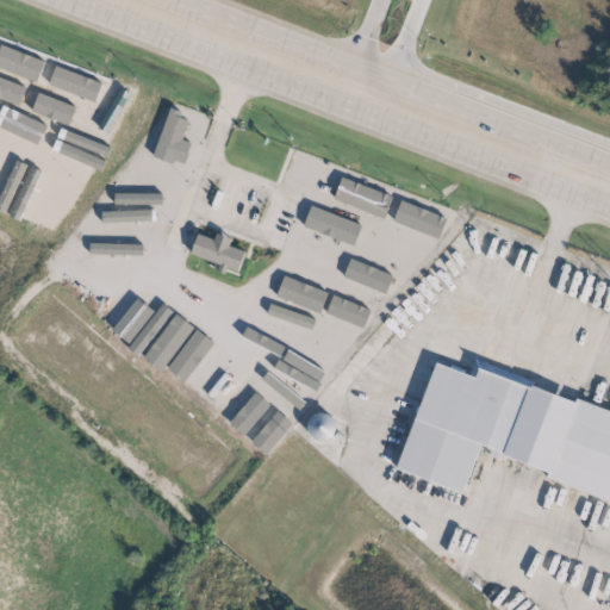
[(176,165),(193,118),(173,111),(155,156),(176,165)]
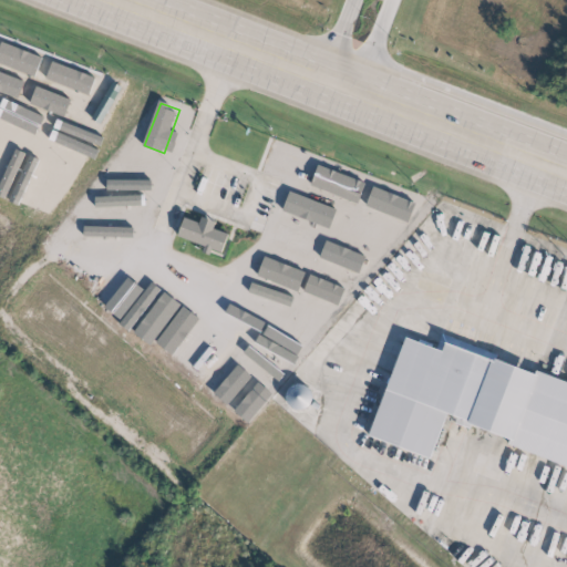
[(309,184),(357,202),(364,182),(317,164),(309,184)]
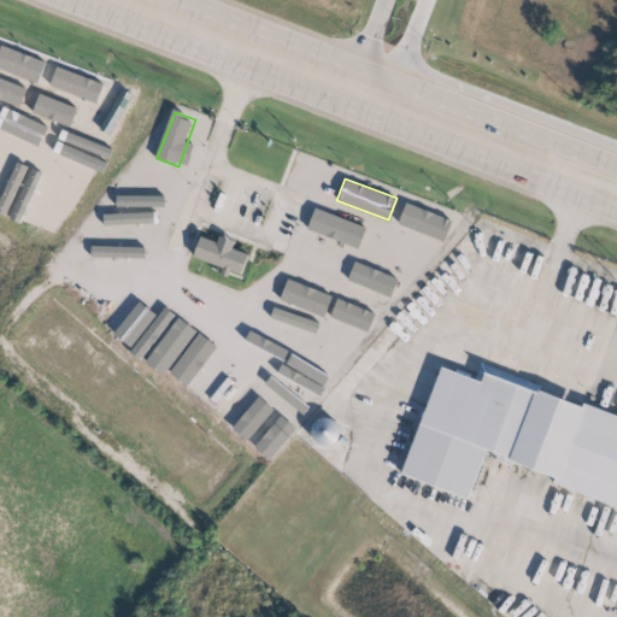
[(394,224),(439,241),(447,218),(404,201),(394,224)]
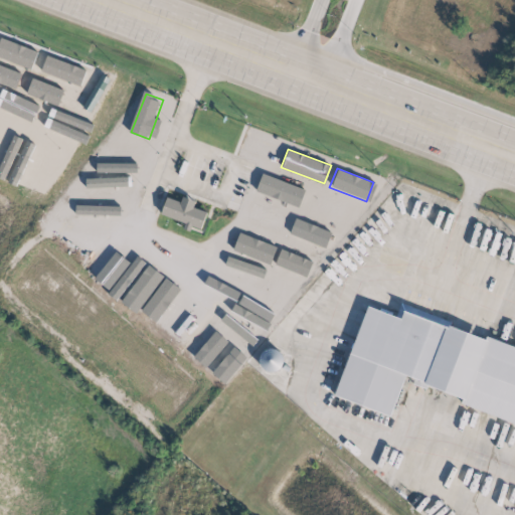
[(305,189),(262,173),(255,191),(299,206),(305,189)]
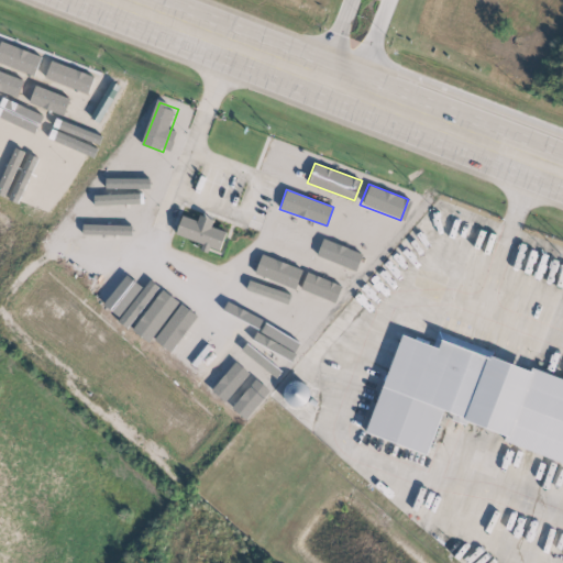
[(92,202),(142,205),(143,194),(94,192),(92,202)]
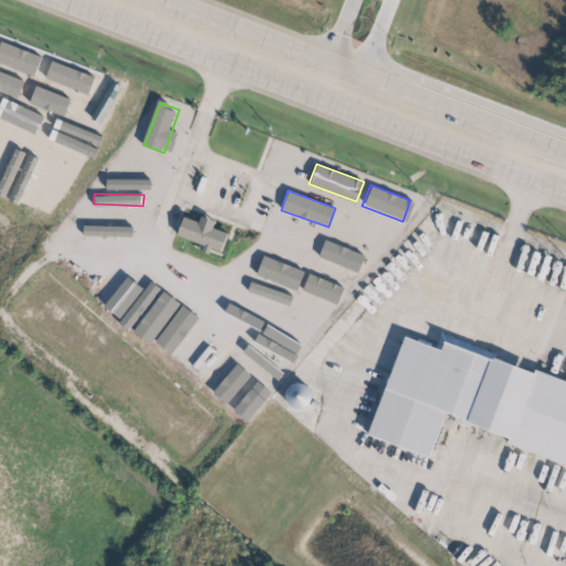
[(134,220),(135,210),(85,209),(85,219),(134,220)]
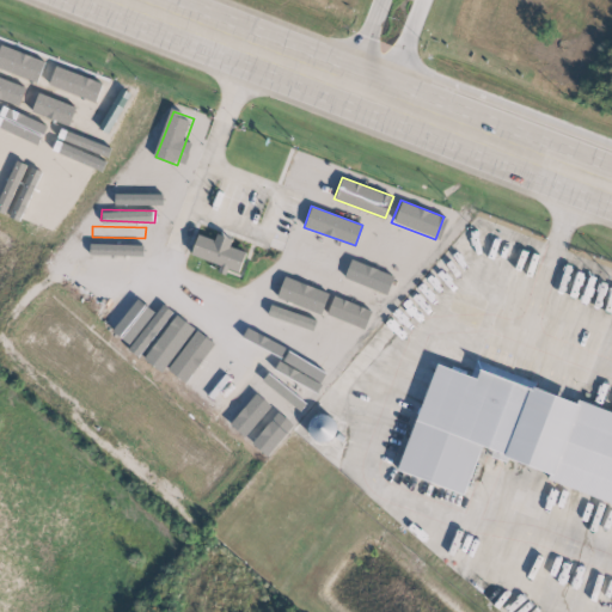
[(369,245),(405,259),(412,240),(377,227),(369,245)]
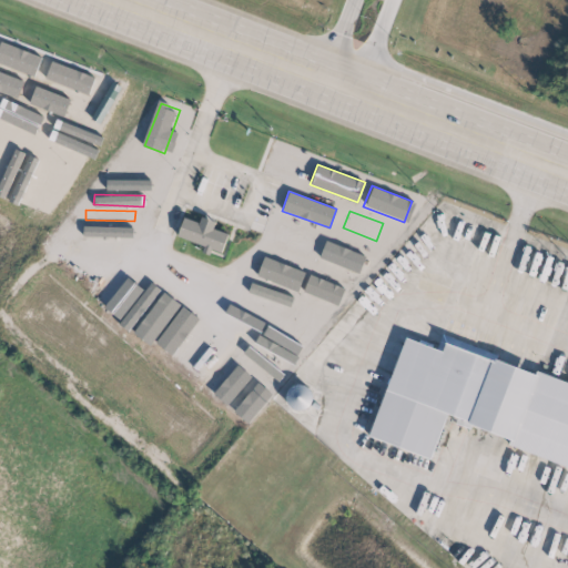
[(213,229),(215,221),(201,216),(199,222),(183,216),(176,237),(211,250),(211,249),(222,253),(229,233),(213,229)]
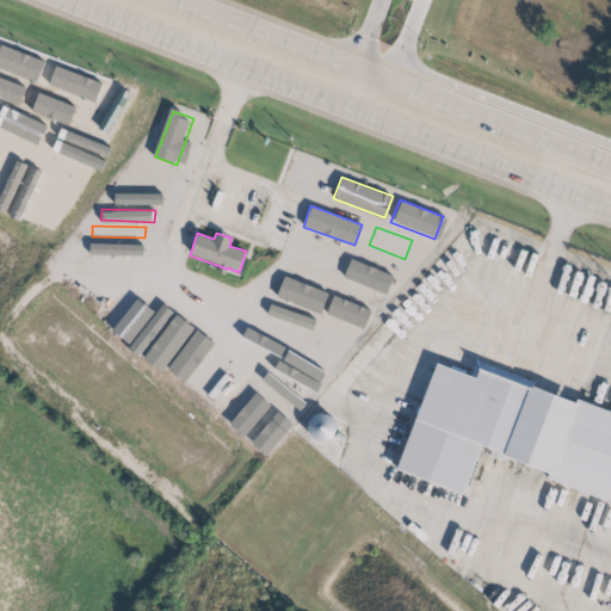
[(290,259),(335,276),(344,255),(298,238),(290,259)]
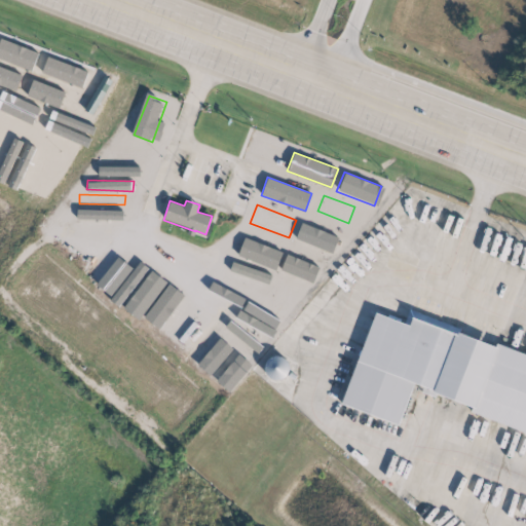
[(116,210),(86,209),(86,217),(116,218),(116,210)]
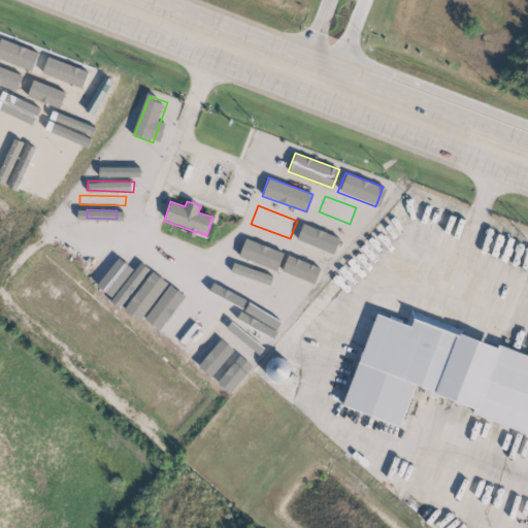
[(295,239),(331,251),(336,235),(300,224),(295,239)]
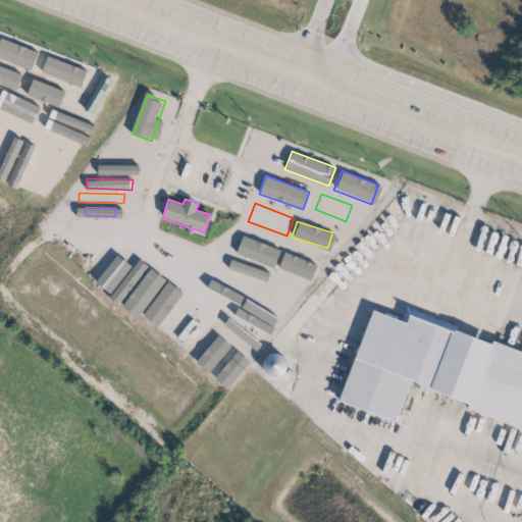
[(59,228),(35,227),(35,236),(59,237),(59,228)]
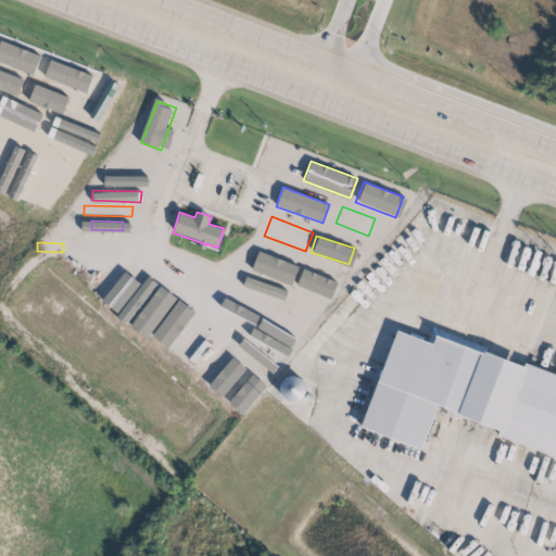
[(291,286),(299,266),(258,251),(251,269),(291,286)]
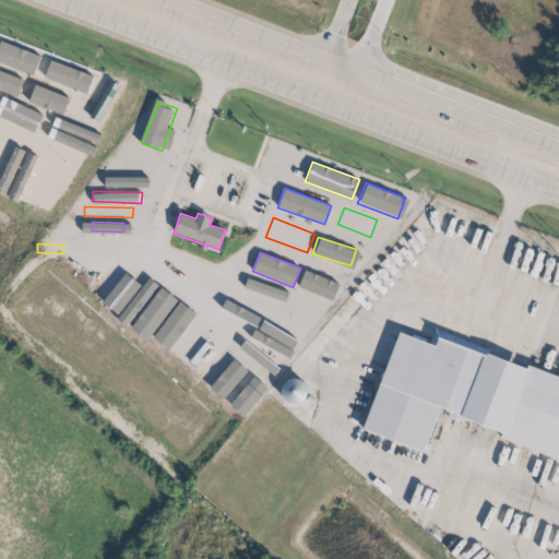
[(123,275),(115,270),(91,306),(98,311),(123,275)]
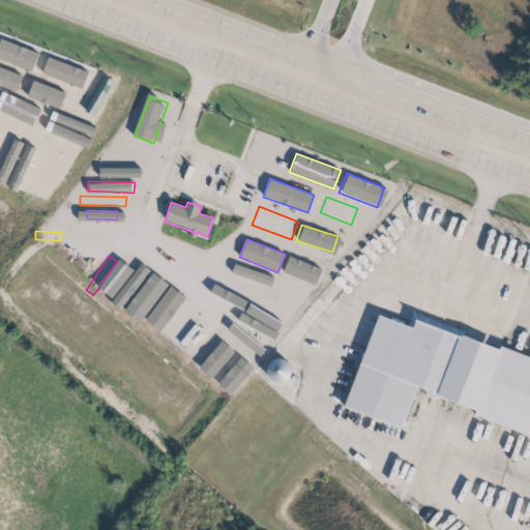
[(101,292),(110,297),(134,261),(125,256),(101,292)]
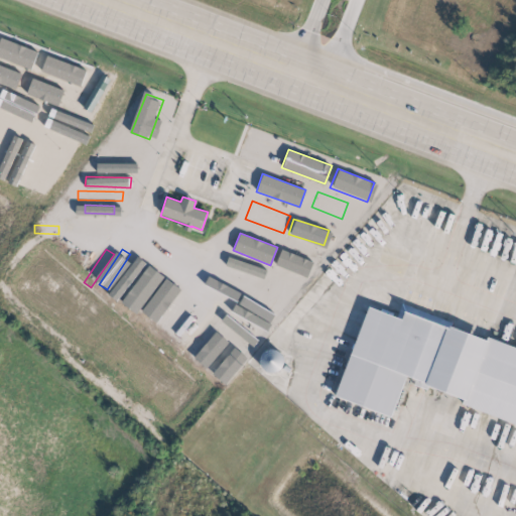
[(307,277),(313,261),(280,249),(275,265),(307,277)]
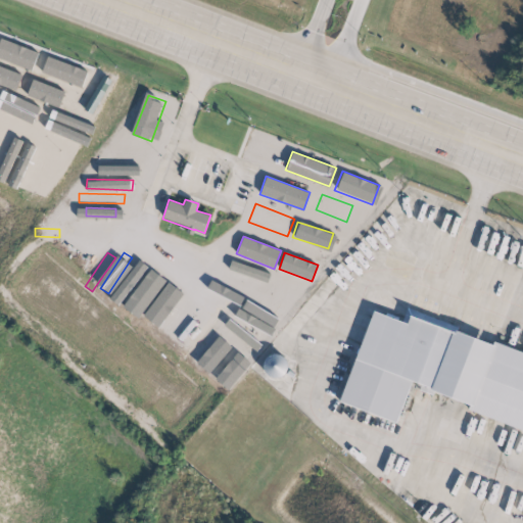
[(145,268),(138,262),(110,296),(119,302),(145,268)]
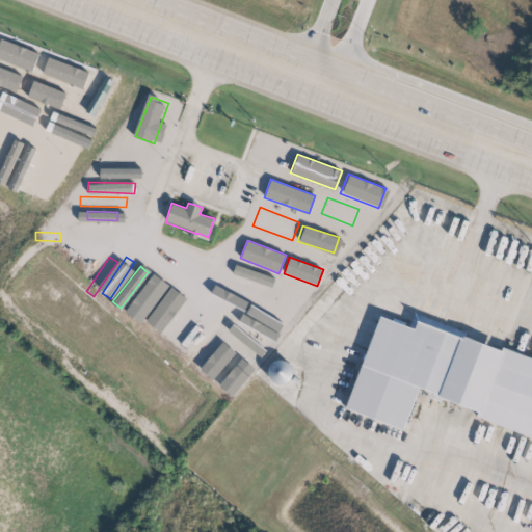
[(168,285),(152,273),(124,312),(140,323),(168,285)]
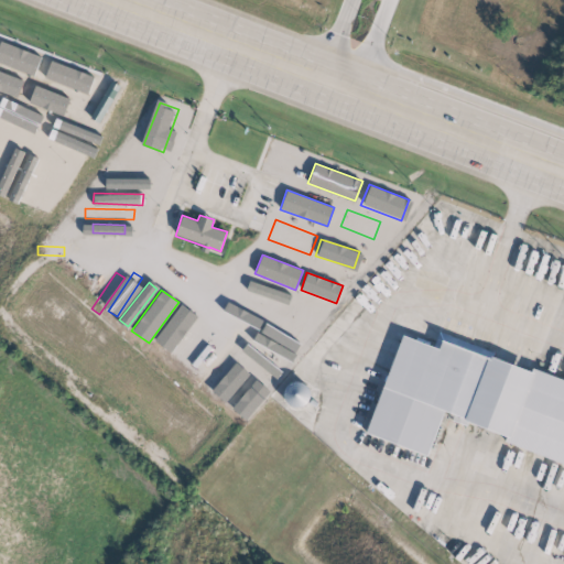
[(255,304),(297,315),(301,304),(257,293),(255,304)]
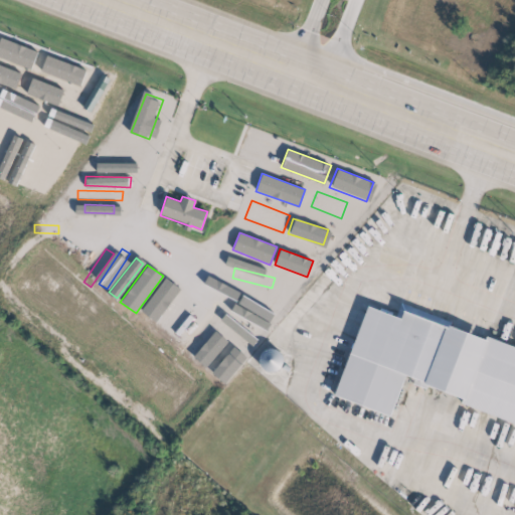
[(140,311),(155,322),(180,289),(165,278),(140,311)]
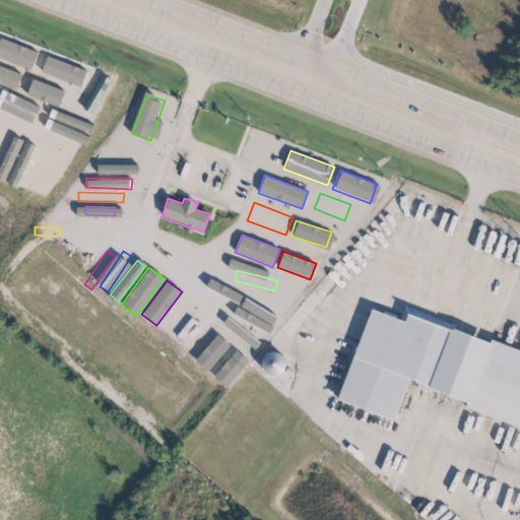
[(252,314),(255,305),(218,291),(215,301),(252,314)]
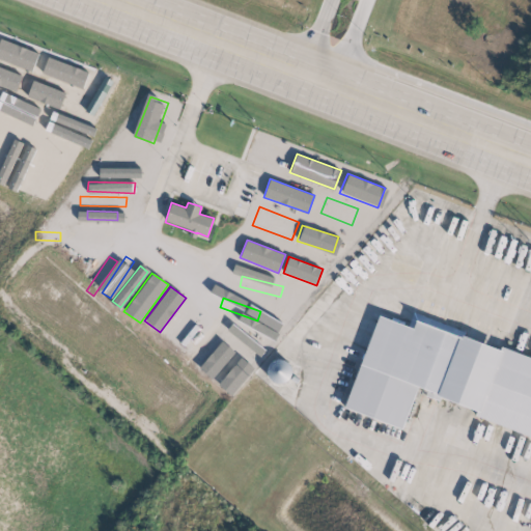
[(200,314),(187,304),(165,332),(179,342),(200,314)]
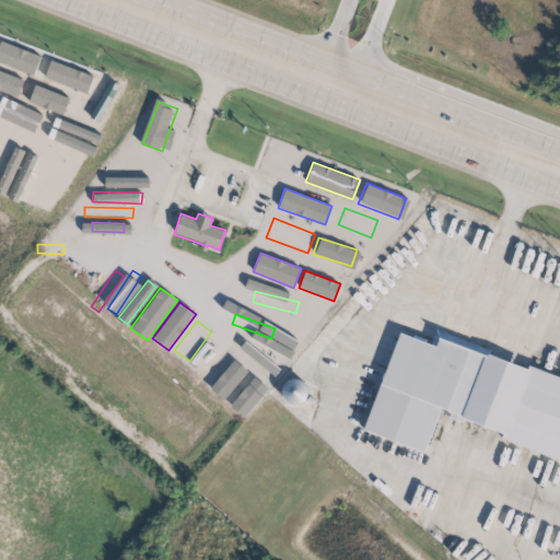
[(269,343),(230,323),(224,331),(264,352),(269,343)]
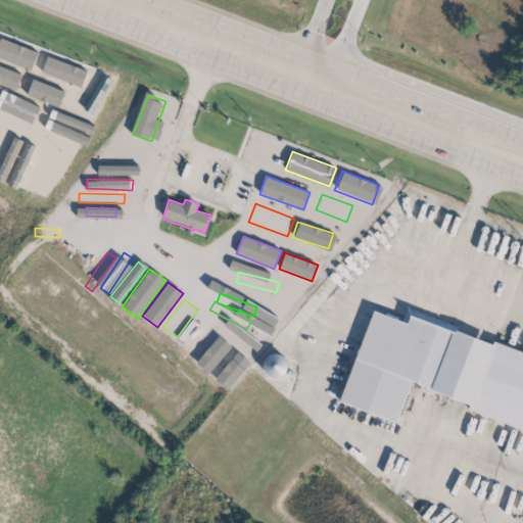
[(407,323),(410,315),(455,331),(457,326),(407,307),(401,321),(407,323)]
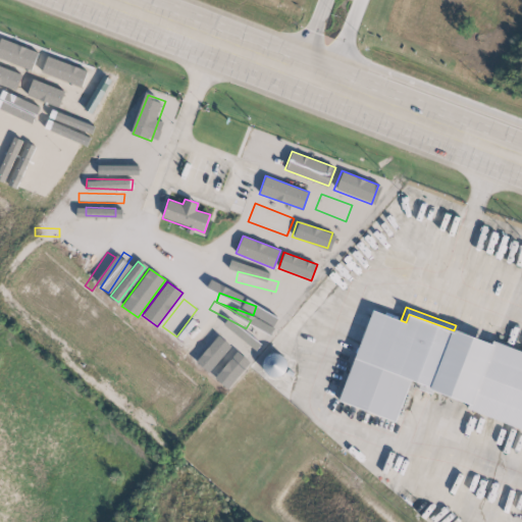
[(285,319),(272,308),(246,340),(259,351),(285,319)]
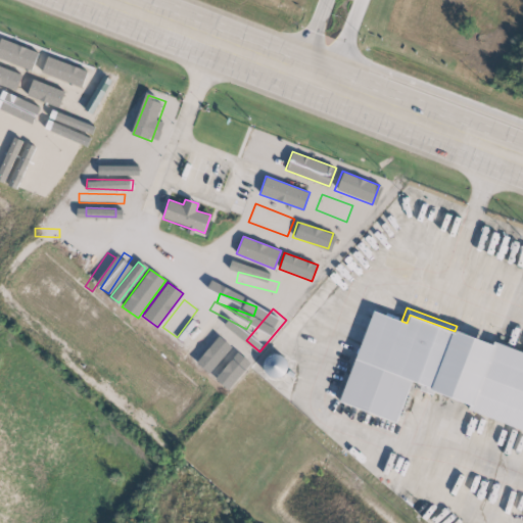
[(522,430),(522,352),(410,318),(409,323),(370,311),(341,403),(397,421),(410,384),(470,403),(468,413),(522,430)]
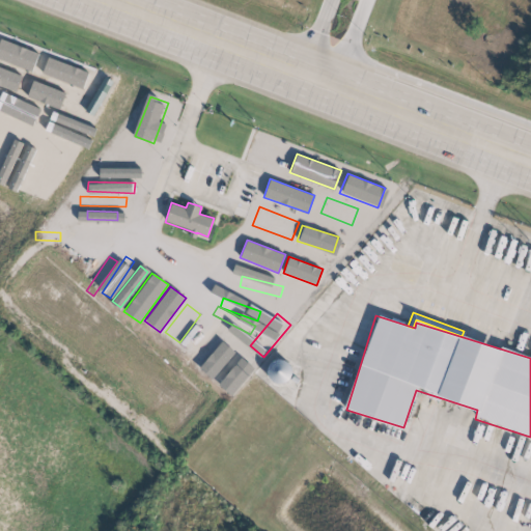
[(214,379),(234,351),(220,340),(199,369),(214,379)]
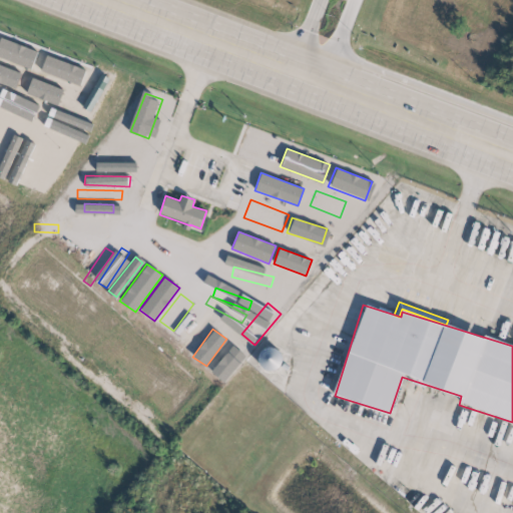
[(223,382),(245,356),(232,345),(210,372),(223,382)]
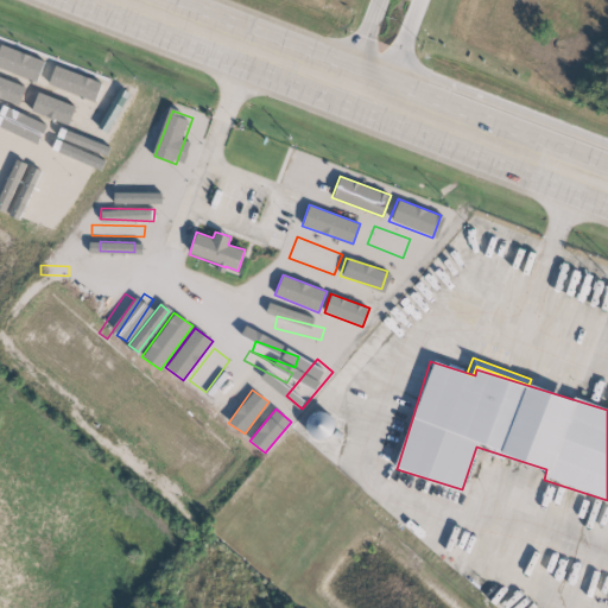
[(336,429),(324,410),(304,422),(316,442),(336,429)]
